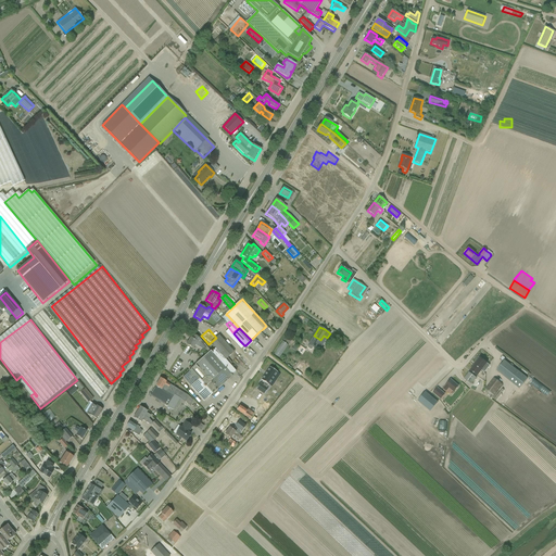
[(193,349),(196,345),(207,353),(211,351),(199,338),(193,335),(192,339),(190,338),(187,344),(186,344),(193,349)]
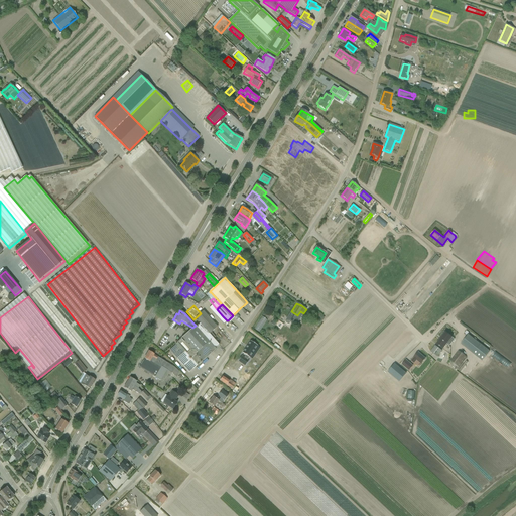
[(217,327),(214,323),(204,311),(196,318),(199,323),(206,330),(209,334),(210,334),(217,327)]
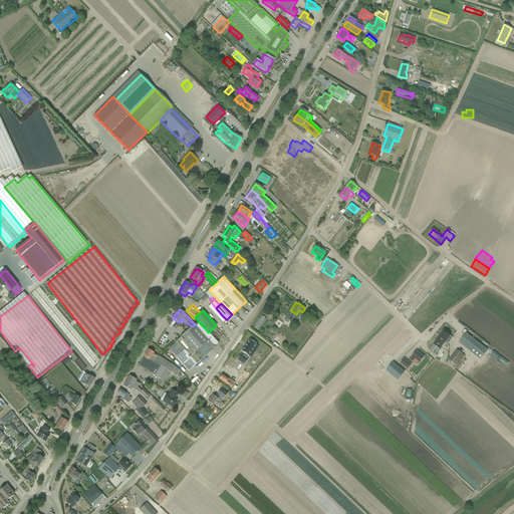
[(288,323),(289,321),(291,322),(292,321),(293,321),(295,317),(296,314),(290,310),(285,318),(285,319),(284,320),(284,321),(287,323),(288,323)]
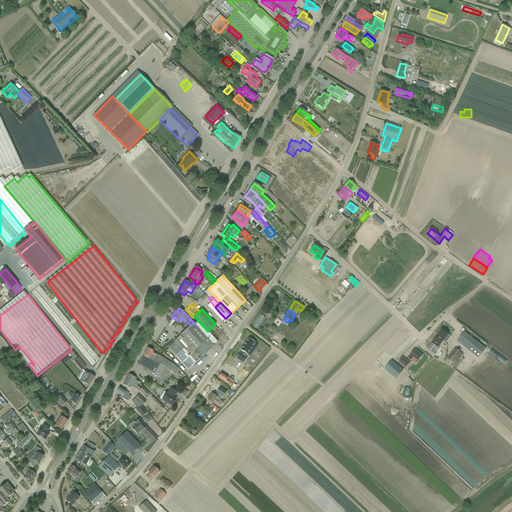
[(404,316),(408,320),(415,313),(412,309),(404,316)]
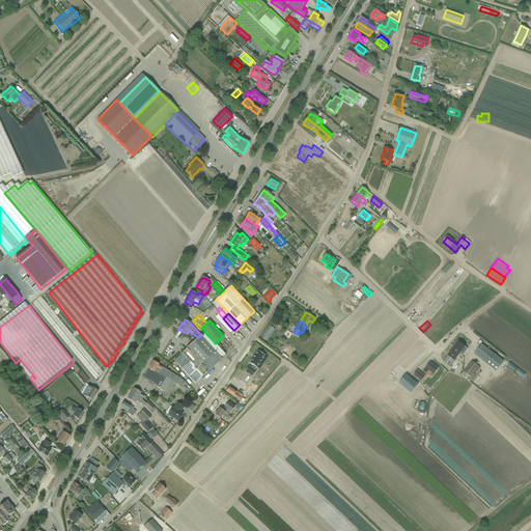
[(324,322),(320,327),(330,333),(334,328),(324,322)]
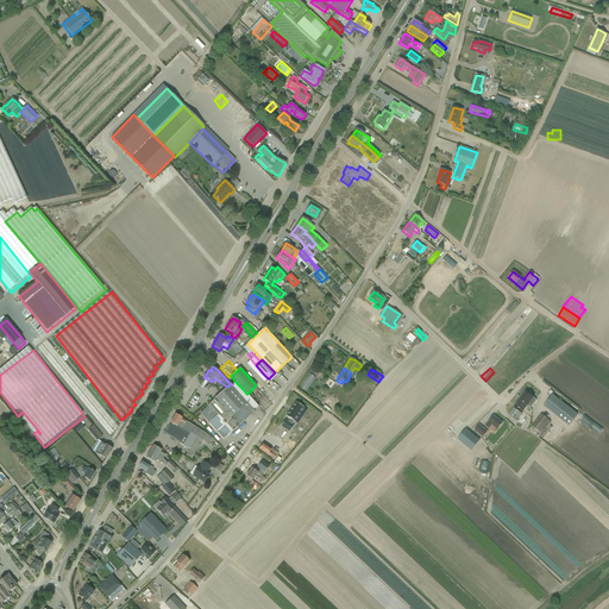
[(200,413),(221,439),(223,438),(225,435),(226,435),(226,434),(227,435),(238,426),(243,421),(243,422),(244,421),(244,420),(248,416),(249,416),(248,415),(250,413),(250,414),(252,413),(251,413),(253,410),(255,409),(257,408),(258,407),(248,394),(246,394),(243,389),(234,381),(233,383),(231,384),(227,387),(214,399),(211,402),(203,408),(205,409),(203,410),(201,413),(200,413)]
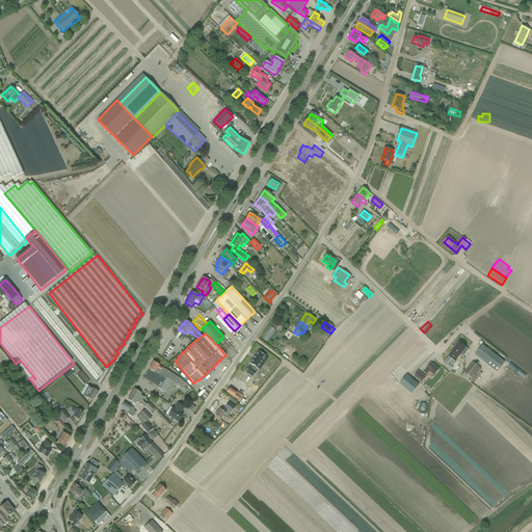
[(463,356),(469,350),(467,348),(463,346),(459,343),(454,349),(463,356)]
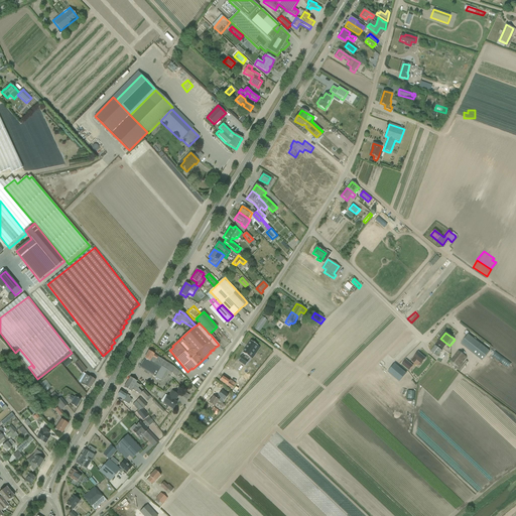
[(461,344),(465,347),(473,354),(480,344),(472,338),(468,335),(461,344)]
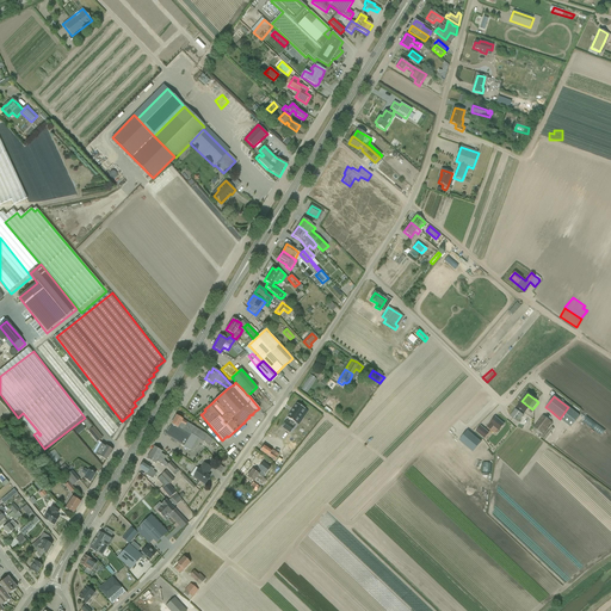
[(517,407),(522,411),(525,414),(529,408),(522,401),(517,407)]
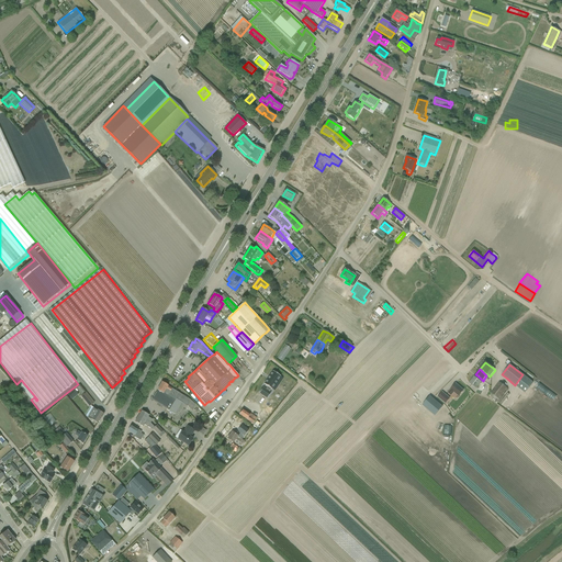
[(263,388),(259,393),(267,398),(270,393),(269,392),(271,389),(280,377),(272,371),(263,384),(268,386),(266,390),(263,388)]
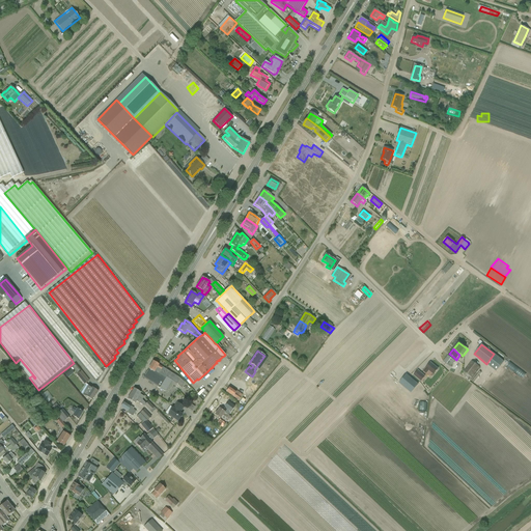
[(494,354),(486,364),(495,370),(496,371),(501,364),(503,361),(494,354)]
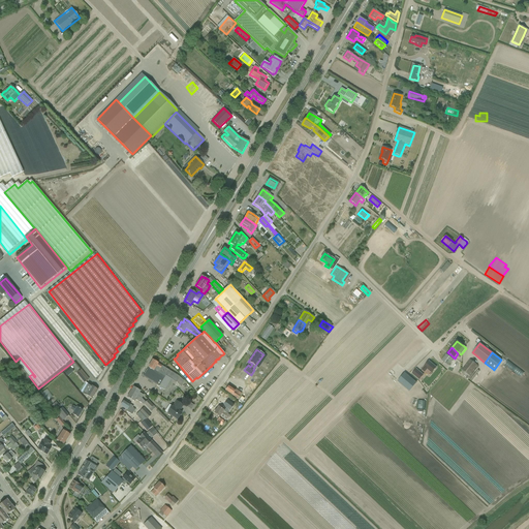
[(441,361),(445,364),(448,366),(454,360),(446,354),(441,361)]
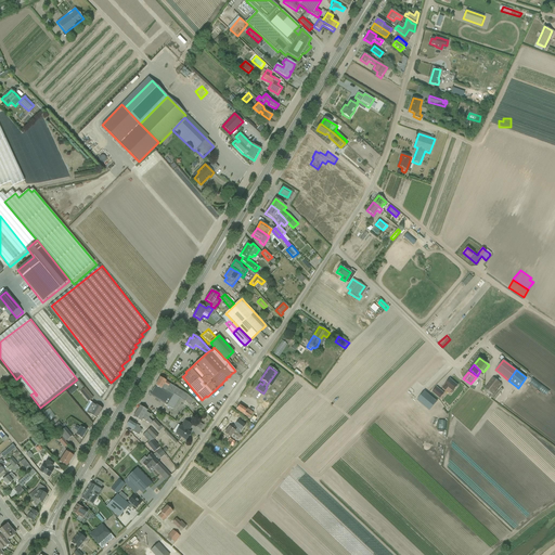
[(184,401),(189,396),(160,377),(155,385),(156,385),(150,395),(169,407),(172,409),(179,398),(184,401)]
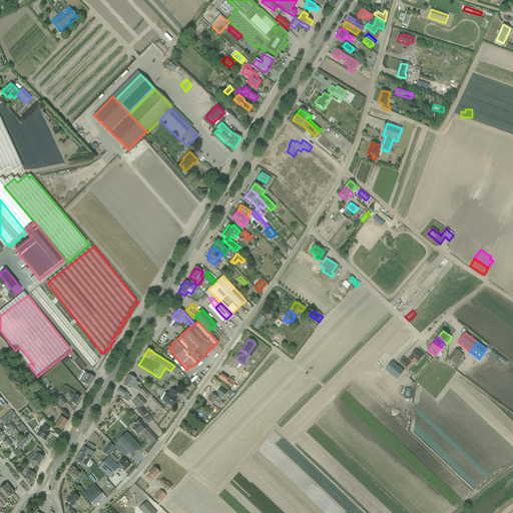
[(464,356),(455,349),(448,359),(456,366),(464,356)]
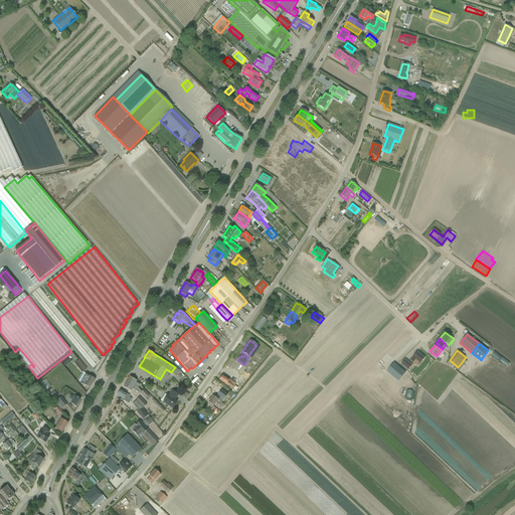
[(509,368),(512,363),(496,351),(492,357),(509,368)]
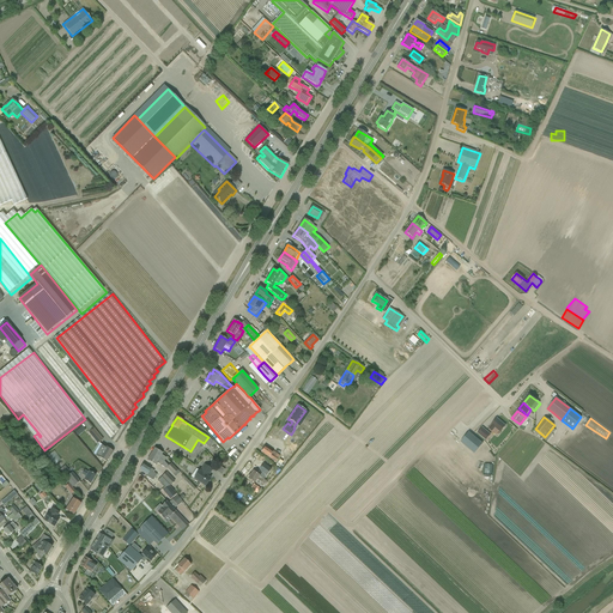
[(493,423),(489,429),(492,431),(495,429),(501,432),(505,426),(497,419),(493,423)]
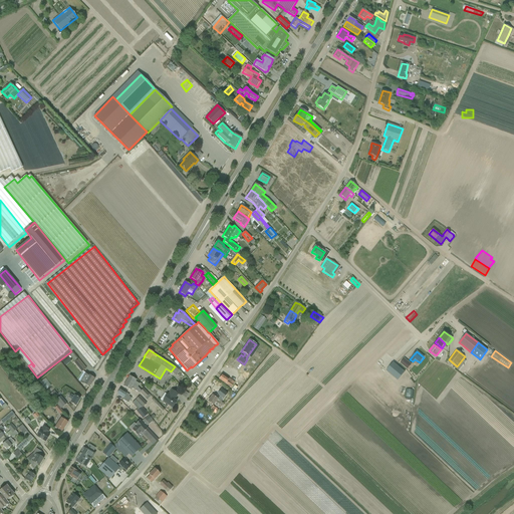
[(405,358),(400,363),(408,369),(412,364),(405,358)]
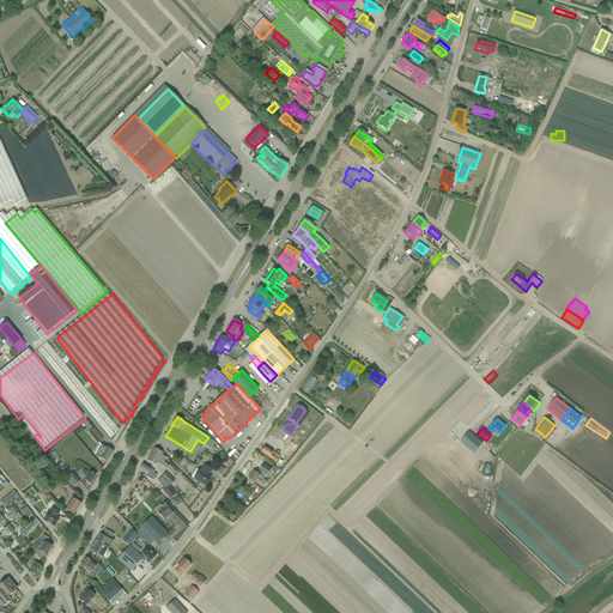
[(87,432),(97,444),(103,439),(93,429),(87,432)]
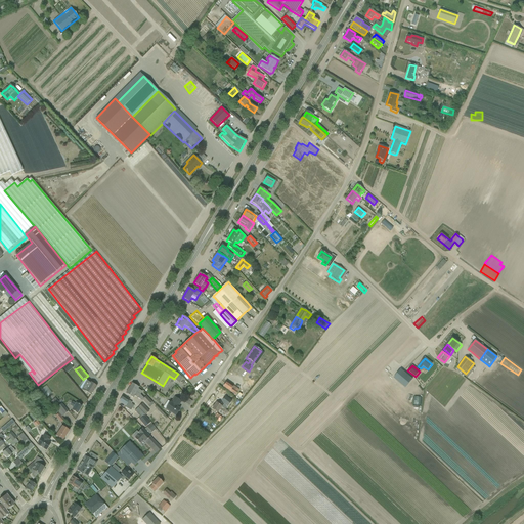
[(472,372),(475,367),(473,366),(466,377),(467,378),(470,375),(471,375),(473,373),(472,372)]
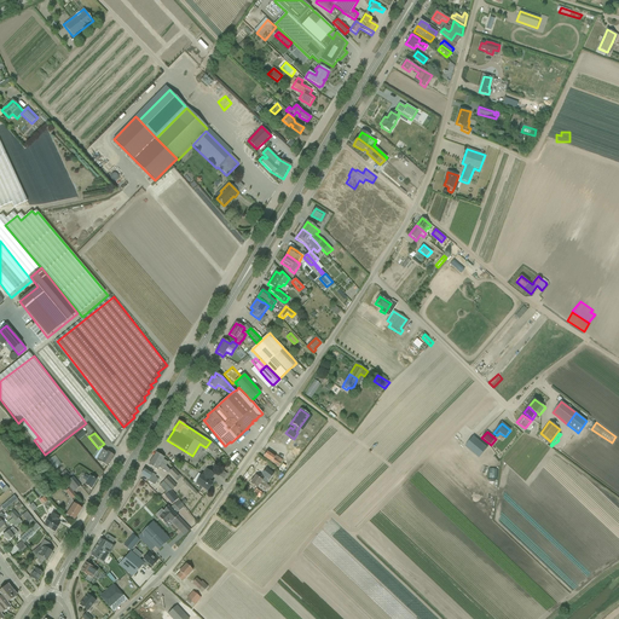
[(473,438),(464,447),(479,460),(487,450),(473,438)]
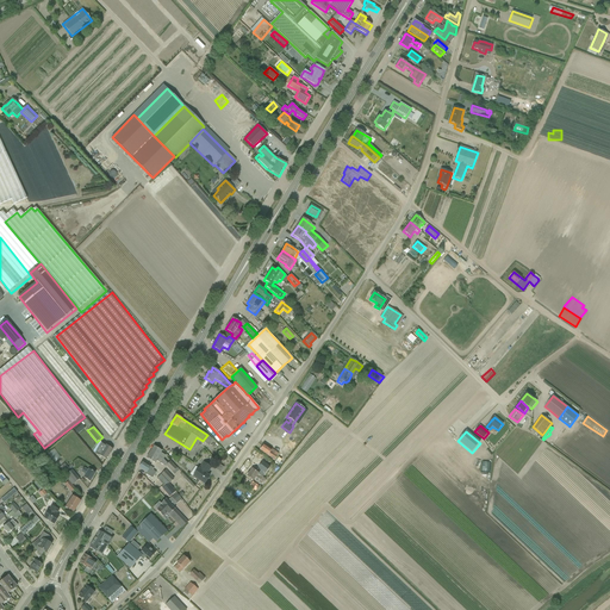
[(101,442),(95,453),(106,460),(113,449),(101,442)]
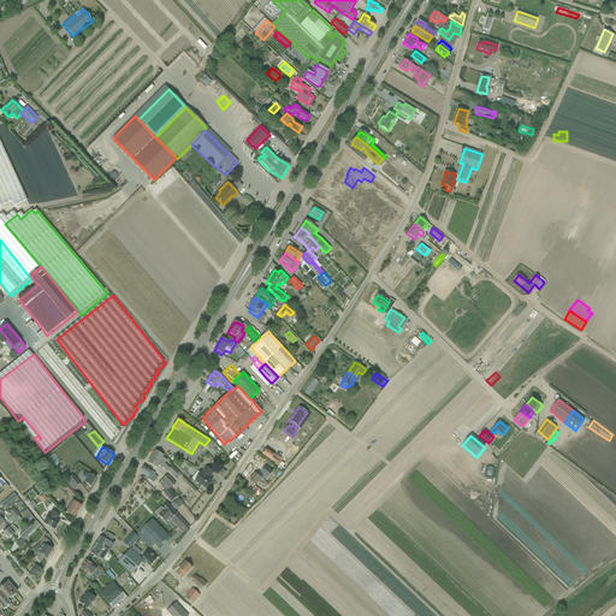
[(266,449),(262,455),(267,458),(277,465),(278,462),(279,461),(273,456),(274,455),(271,452),(266,449)]
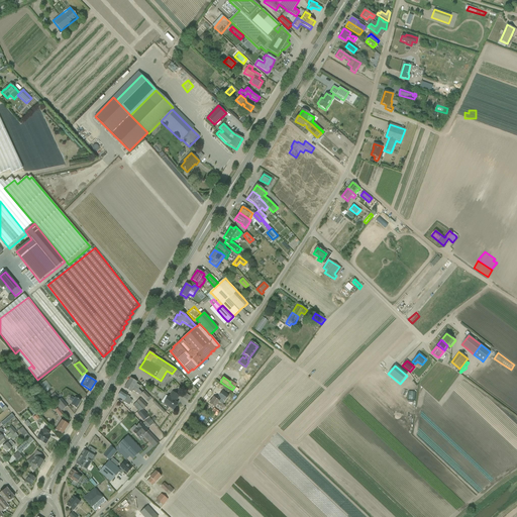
[(130,378),(127,383),(138,390),(140,386),(136,384),(137,383),(130,379),(130,378)]
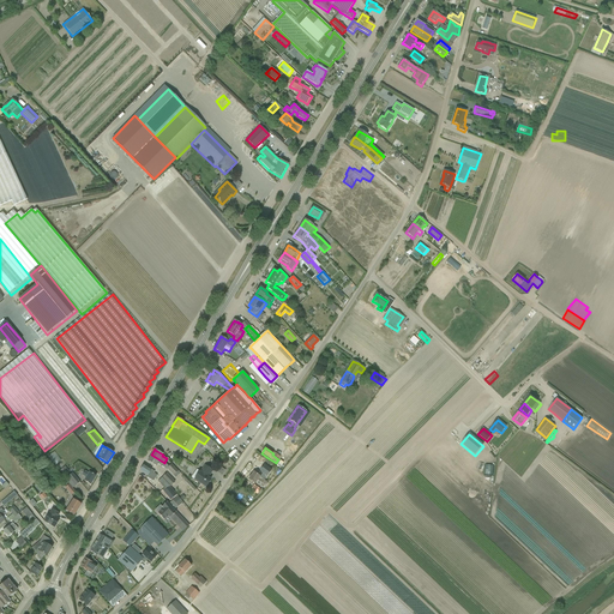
[(148,461),(148,462),(152,464),(156,465),(156,467),(157,464),(166,469),(167,469),(175,477),(180,473),(172,464),(169,467),(164,463),(151,455),(149,458),(148,461)]
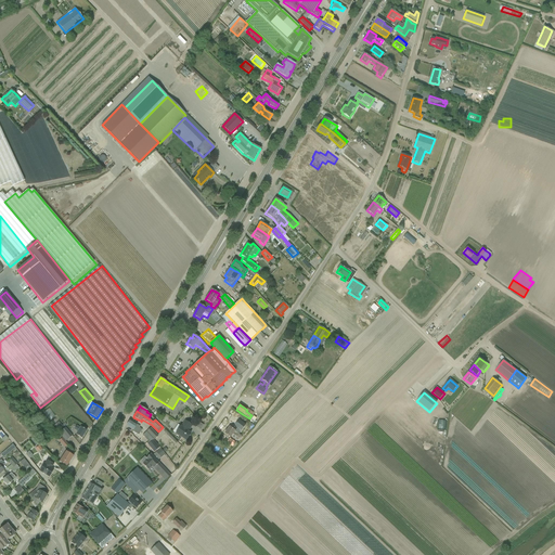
[(130,420),(126,426),(133,430),(132,431),(139,435),(142,429),(139,428),(140,426),(130,420)]
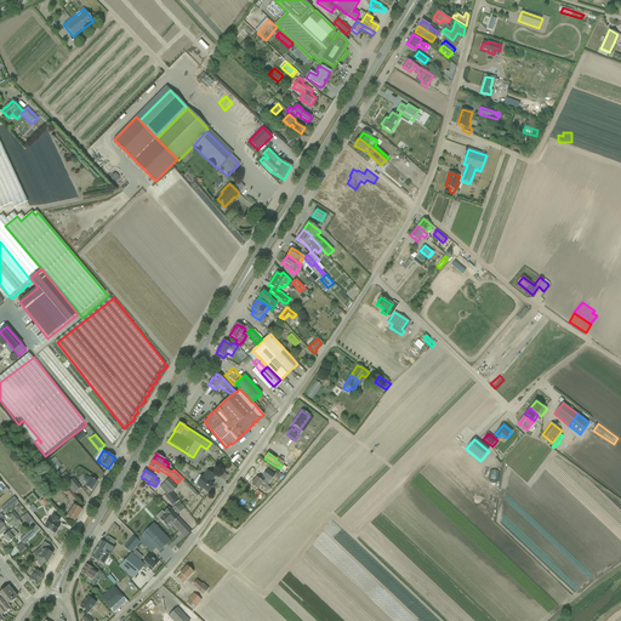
[(208,471),(203,477),(197,485),(208,493),(209,491),(210,491),(212,488),(212,486),(214,485),(210,483),(211,480),(215,477),(208,471)]
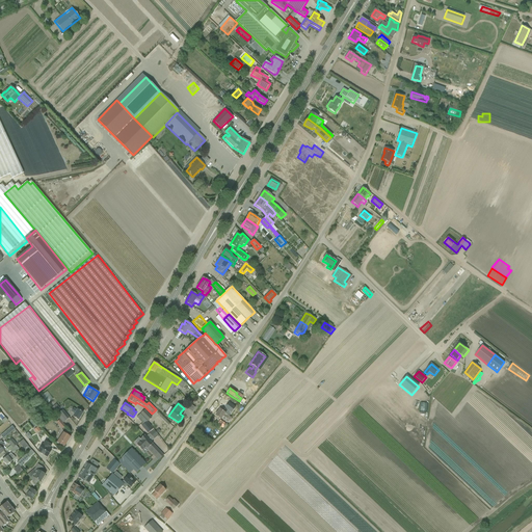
[(83,413),(79,409),(78,409),(77,410),(74,408),(72,411),(75,414),(73,417),(78,420),(83,413)]
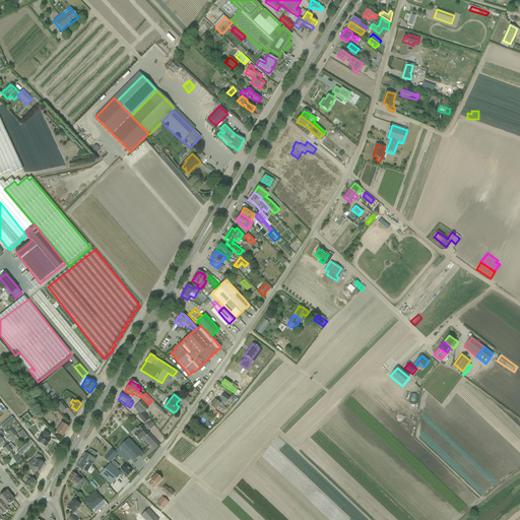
[(219,403),(218,403),(214,400),(210,406),(214,409),(216,410),(218,407),(223,411),(225,408),(220,404),(219,403)]
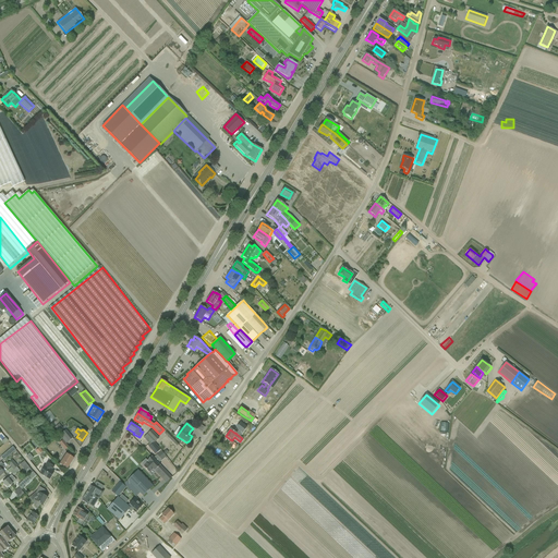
[(73,438),(65,431),(61,434),(69,441),(73,438)]
